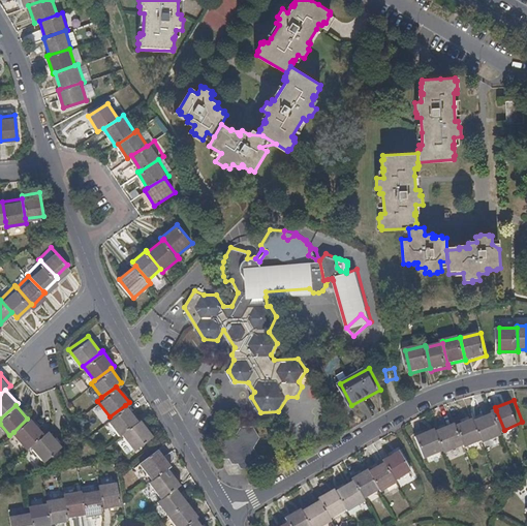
[(106,420),(118,434),(120,432),(136,419),(125,405),(110,416),(106,420)]
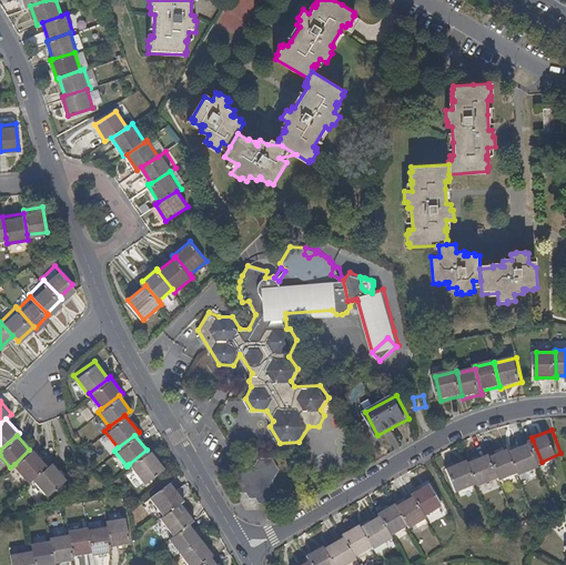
[(542,462),(533,441),(512,450),(513,452),(522,473),(543,464),(542,462)]
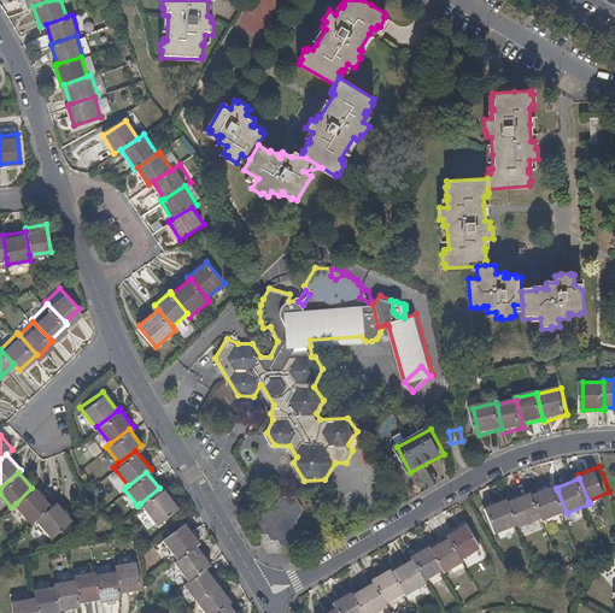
[(16,504),(31,522),(37,517),(52,502),(36,484),(31,488),(16,504)]
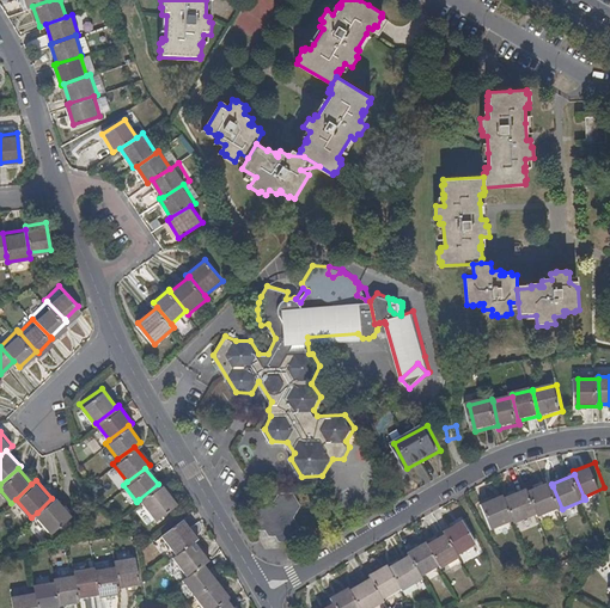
[(139,499),(154,519),(175,502),(160,483),(158,484),(139,499)]
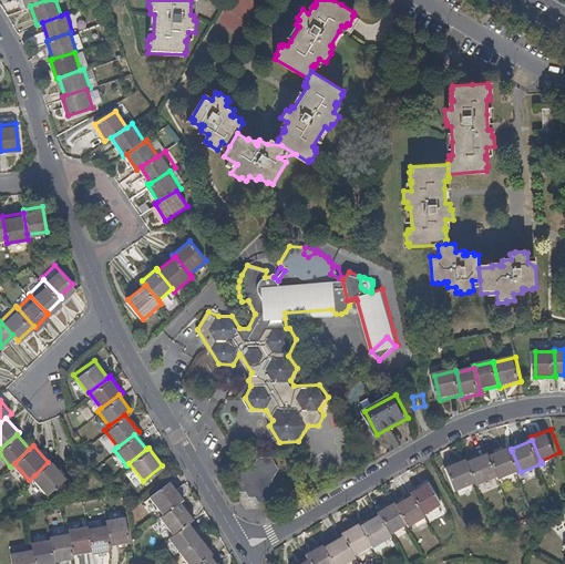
[(521,472),(512,451),(494,459),(503,480),(504,482),(522,474),(521,472)]
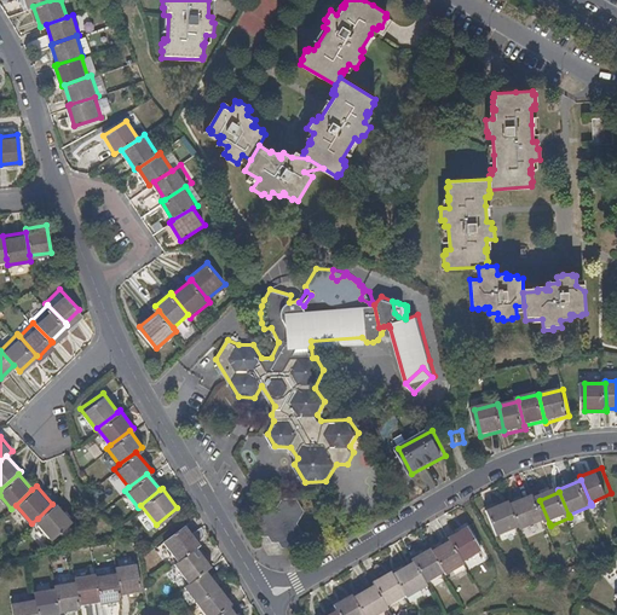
[(540,500),(538,497),(517,506),(525,529),(526,532),(549,523),(540,500)]
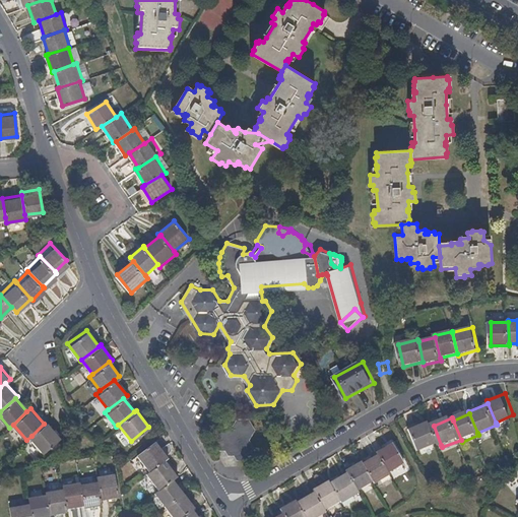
[(251,418),(239,418),(233,429),(221,429),(214,440),(220,450),(227,450),(229,450),(235,449),(237,455),(239,460),(252,460),(258,449),(252,440),(258,430),(251,418)]
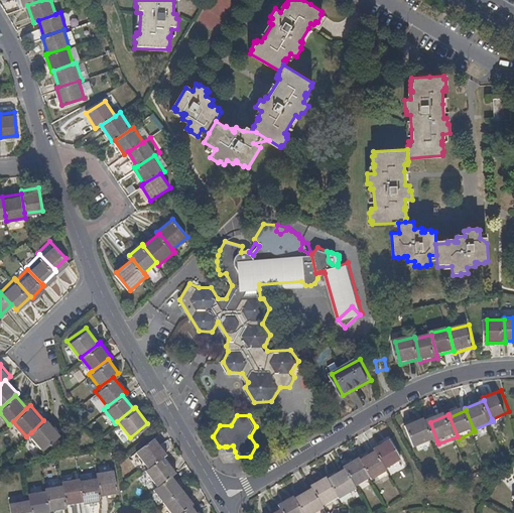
[(44,449),(61,432),(47,416),(43,420),(31,432),(44,449)]
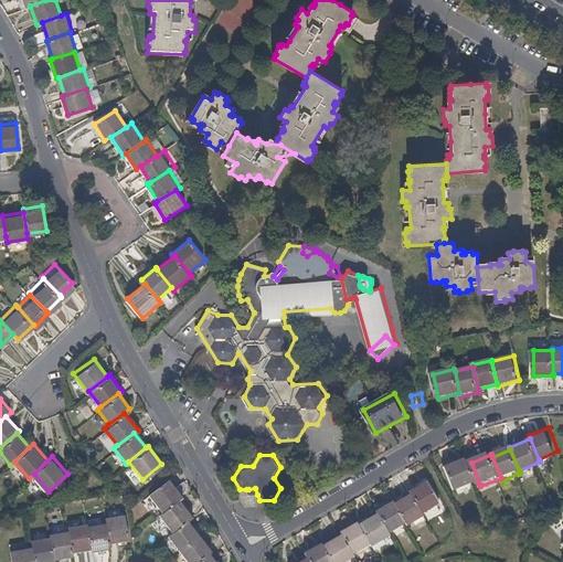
[(471,463),(469,459),(448,468),(458,491),(479,484),(471,463)]
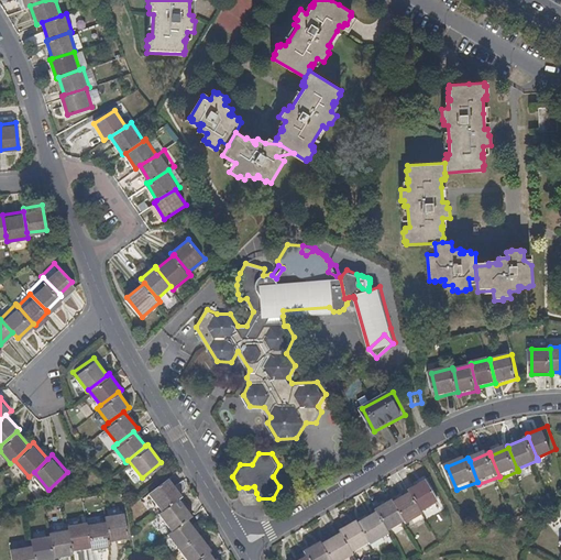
[(180,493),(167,476),(147,492),(161,509),(176,497),(180,493)]
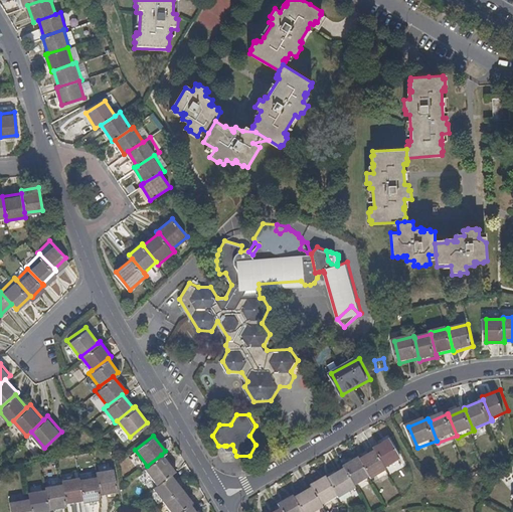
[(402,460),(391,440),(375,449),(376,452),(387,469),(402,460)]
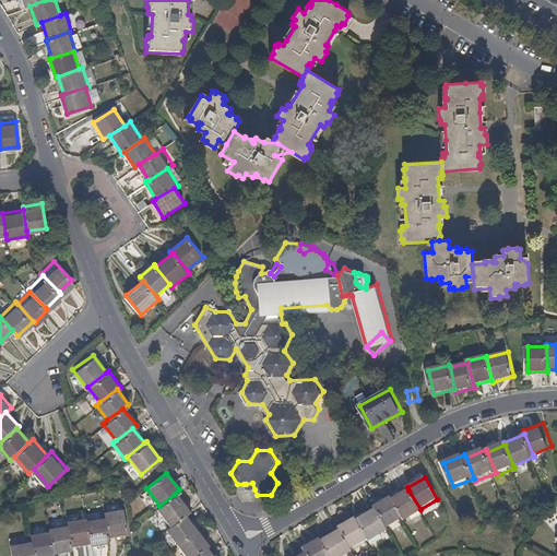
[(421,509),(409,491),(392,499),(404,520),(405,521),(422,511),(421,509)]
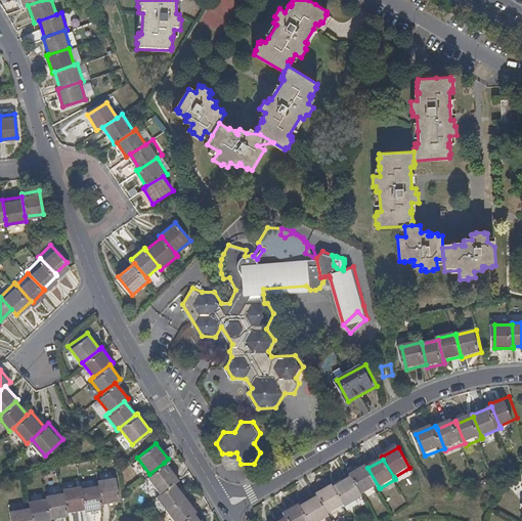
[(146,476),(159,492),(175,480),(177,478),(164,463),(149,474),(146,476)]
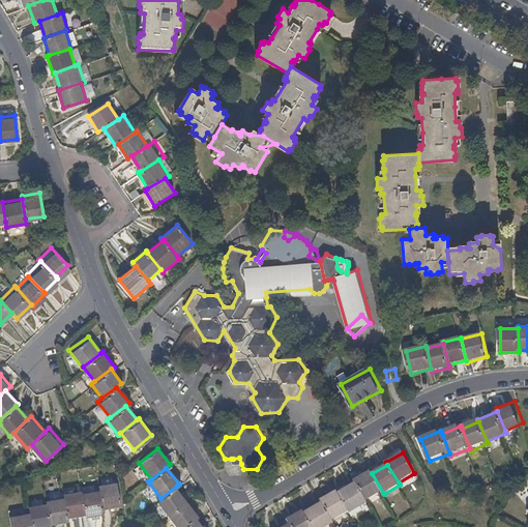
[(372,473),(371,470),(355,479),(357,482),(368,501),(383,493),(372,473)]
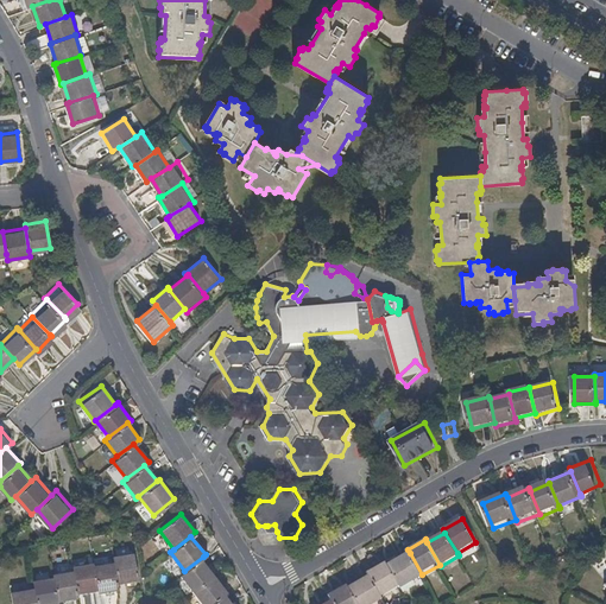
[(138,577),(133,551),(113,554),(114,560),(119,580),(138,577)]
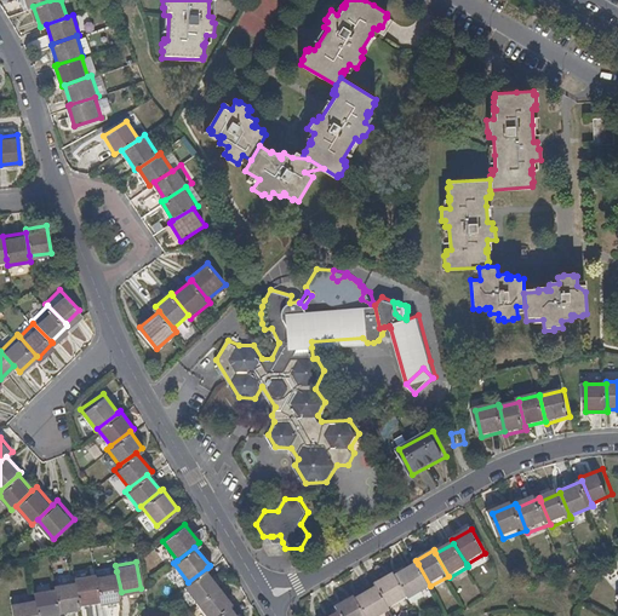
[(430,586),(418,564),(396,576),(408,598),(411,602),(431,588),(430,586)]
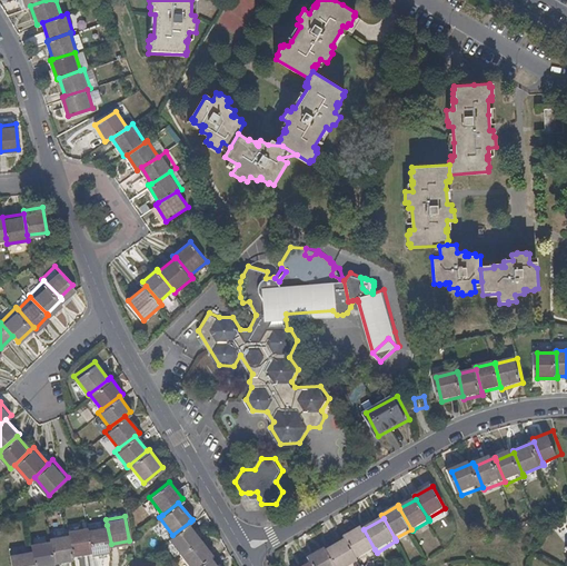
[(168,538),(180,554),(201,537),(190,522),(172,535),(168,538)]
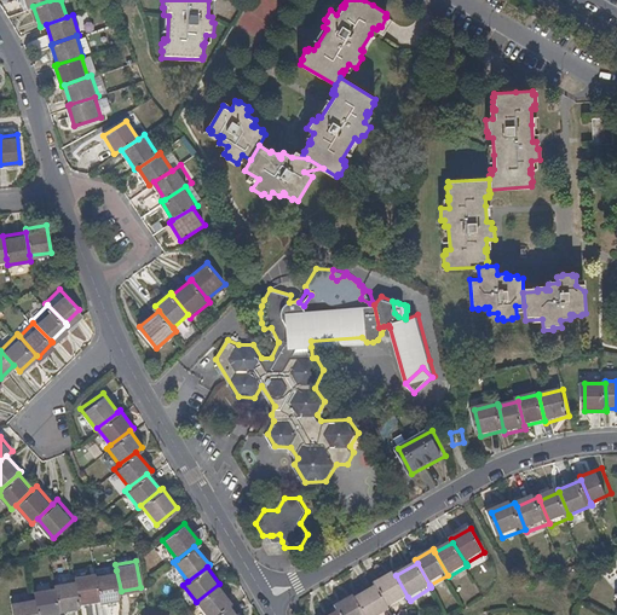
[(121,591),(116,570),(96,574),(101,599),(101,602),(122,598),(121,591)]
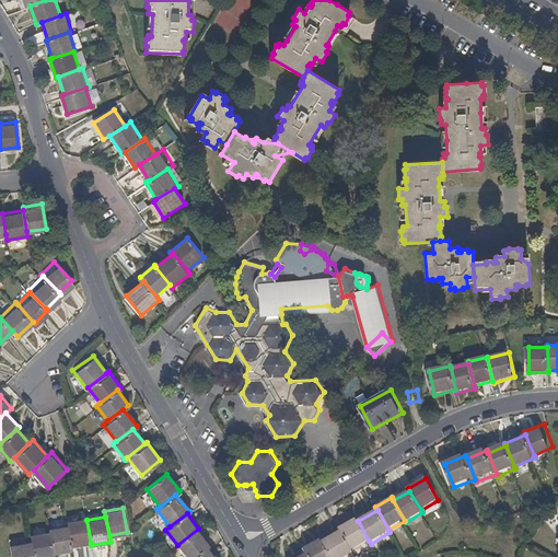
[(86,520),(85,518),(67,521),(68,524),(72,546),(91,543),(86,520)]
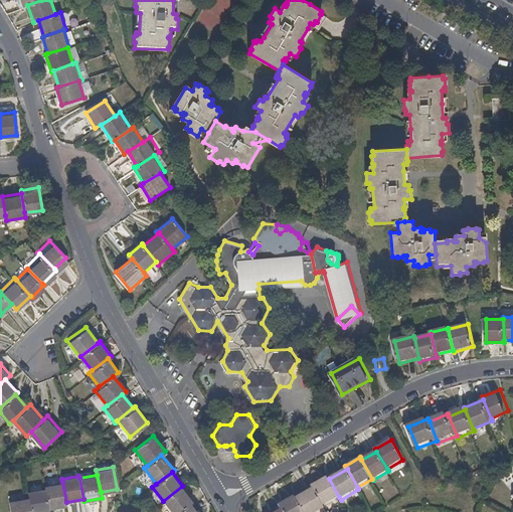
[(329,479),(328,476),(313,485),(314,487),(324,505),(339,497),(329,479)]
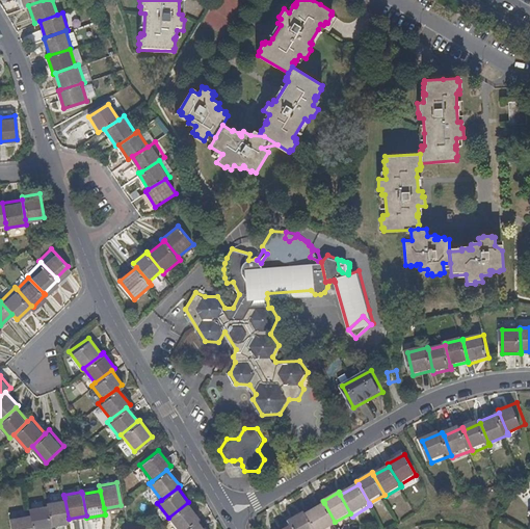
[(69,519),(64,498),(48,501),(48,503),(52,525),(70,522),(69,519)]
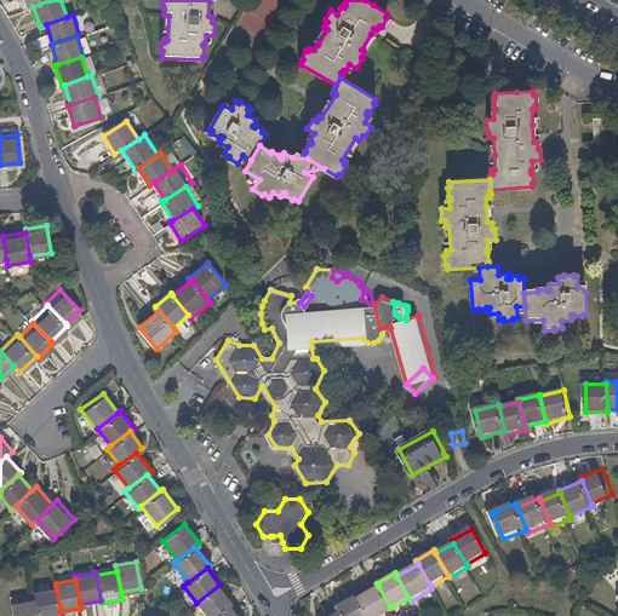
[(219,585),(196,603),(206,615),(213,615),(230,604),(233,602),(219,585)]
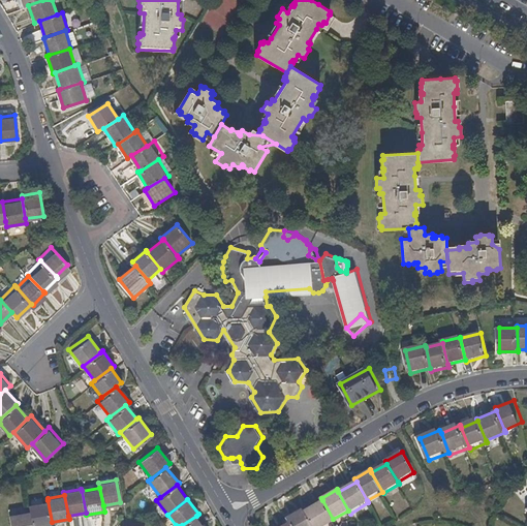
[(52,522),(48,500),(28,504),(29,512),(32,525),(47,525),(53,525),(52,522)]
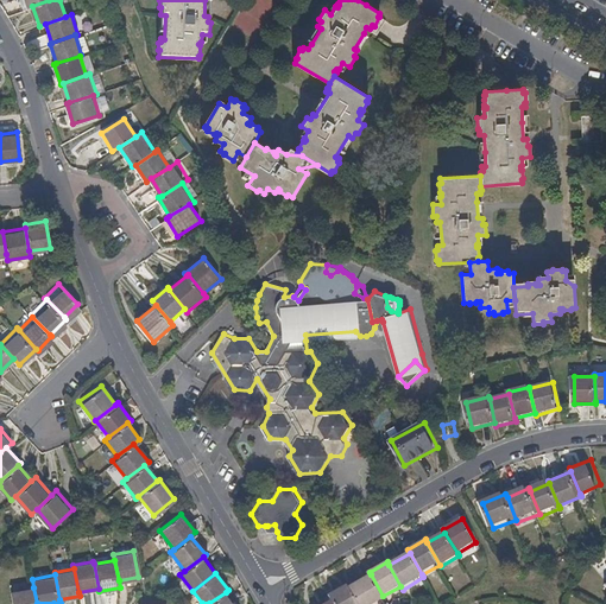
[(383,596),(371,574),(349,586),(358,603),(374,603),(385,599),(383,596)]
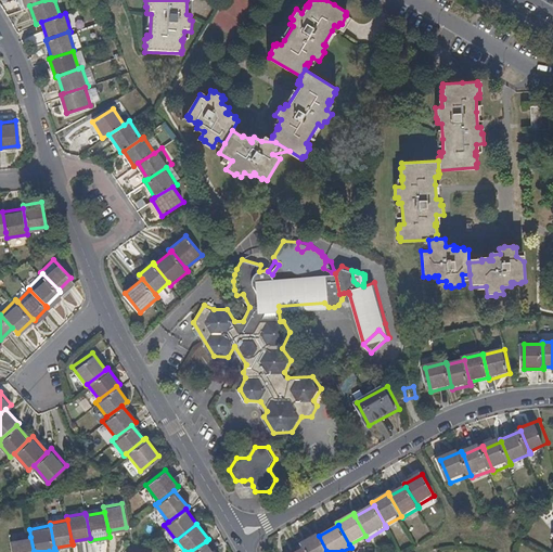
[(326,551),(319,536),(318,534),(301,542),(305,548),(306,551),(326,551)]
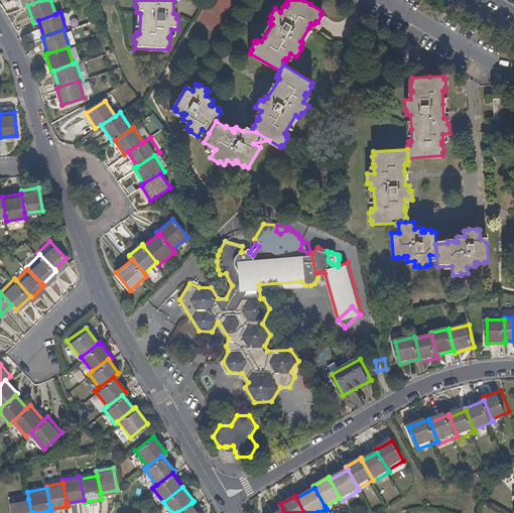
[(31,512),(28,499),(8,502),(10,512),(31,512)]
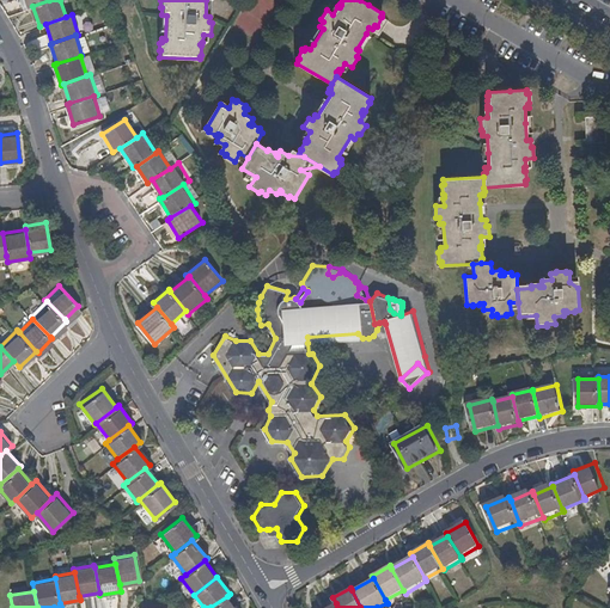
[(236,607),(227,596),(211,607),(236,607)]
